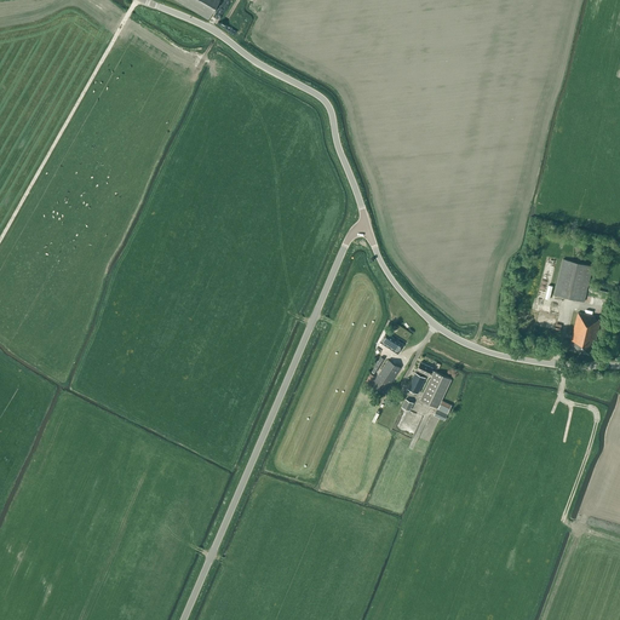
[(174,0),(207,18),(217,0),(174,0)]
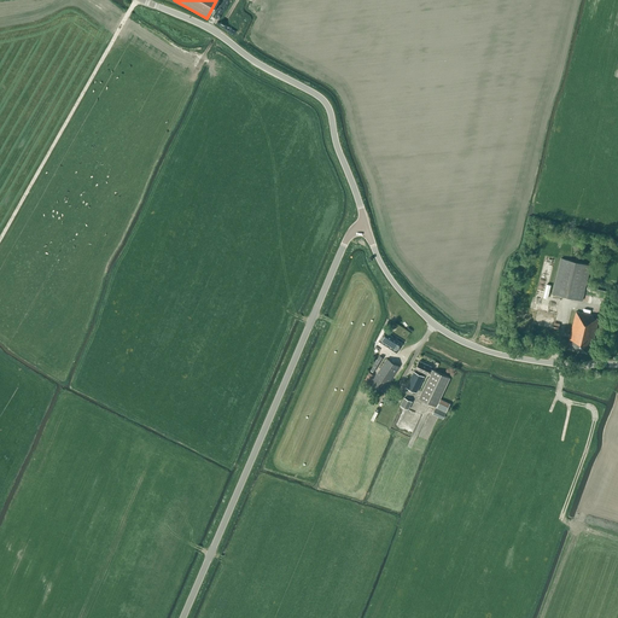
[(586,295),(607,301),(610,292),(588,287),(587,290),(584,289),(590,266),(561,258),(553,293),(582,301),(583,295),(586,295)]
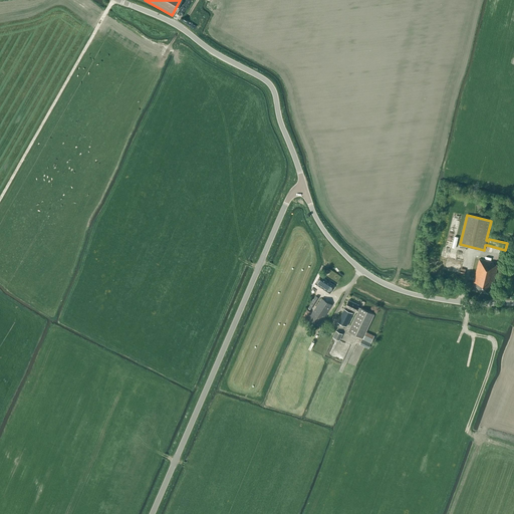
[(492,284),(493,284),(498,265),(493,263),(493,262),(479,259),(472,289),(476,290),(476,291),(485,293),(486,292),(491,294),(492,288),(491,288),(492,284)]
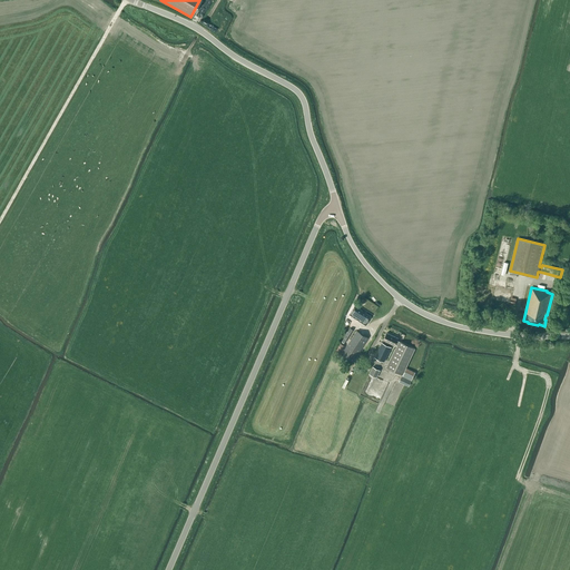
[(349,315),(365,325),(371,317),(354,306),(349,315)]
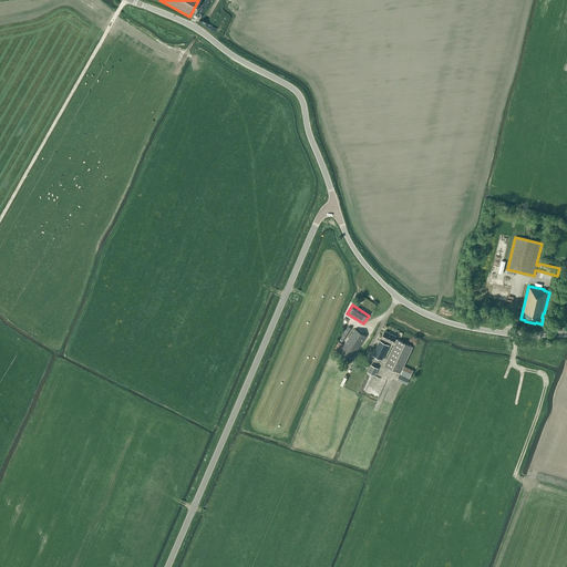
[(333,350),(337,352),(340,346),(351,328),(348,326),(337,343),(333,350)]
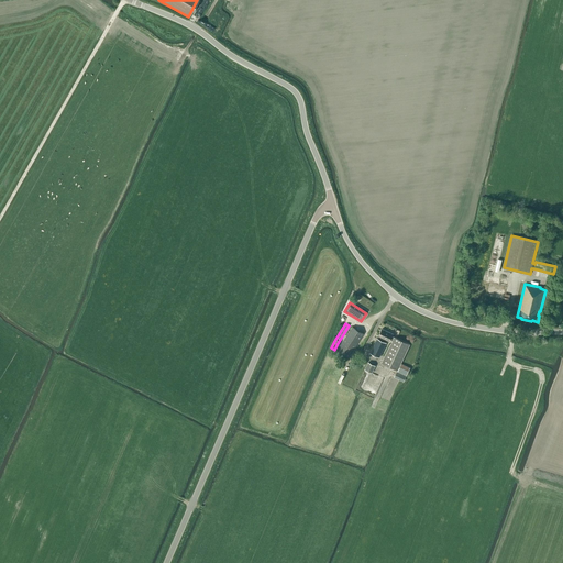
[(338,350),(349,357),(363,334),(352,327),(338,350)]
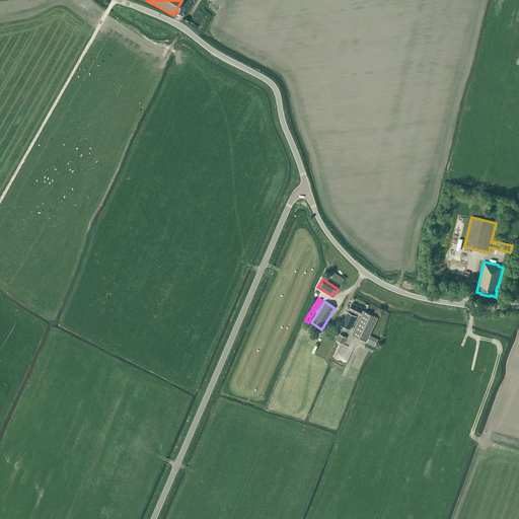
[(362,314),(361,317),(360,317),(352,335),(362,339),(362,338),(366,340),(363,348),(371,352),(377,339),(369,336),(378,317),(361,309),(362,307),(352,303),(349,309),(359,314),(359,313),(362,314)]
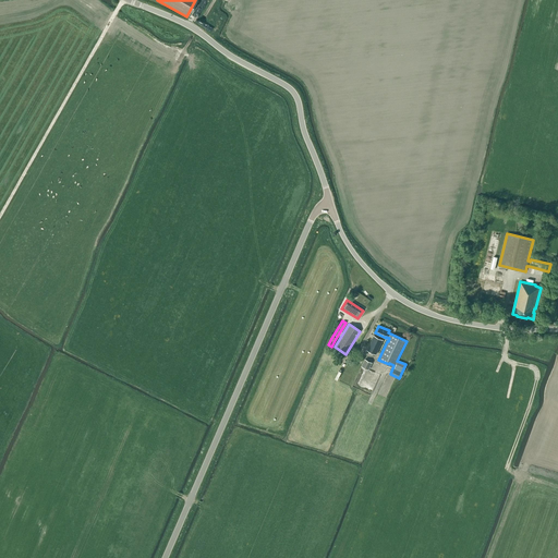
[(366,350),(376,354),(383,340),(374,336),(366,350)]
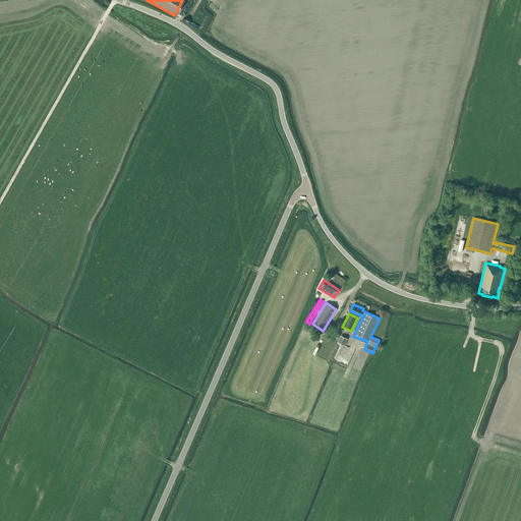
[(347,339),(340,335),(340,336),(338,341),(337,342),(344,345),(347,339)]
